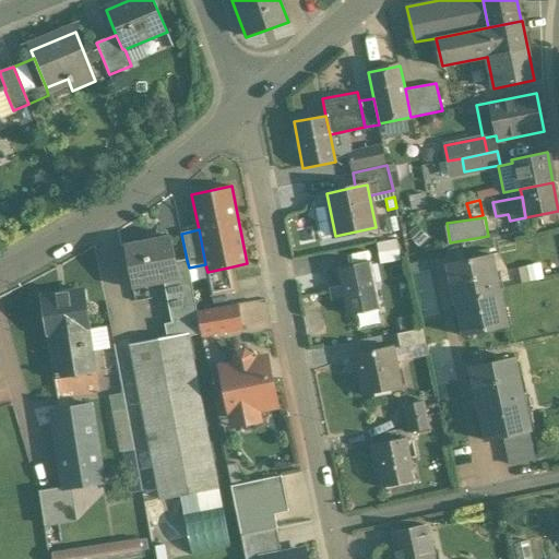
[(170,236),(123,245),(132,289),(164,283),(178,281),(175,262),(170,236)]
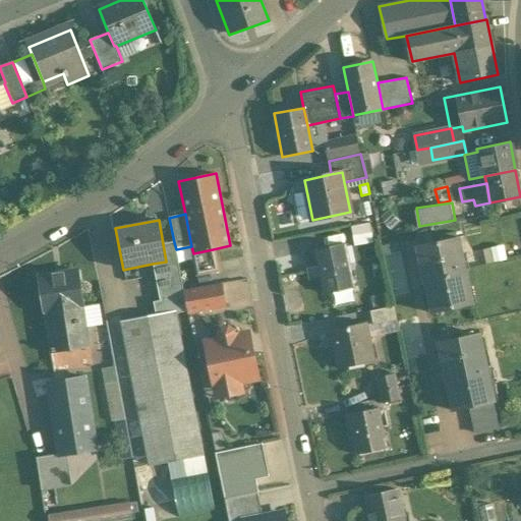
[(371,232),(369,222),(351,226),(353,236),(371,232)]
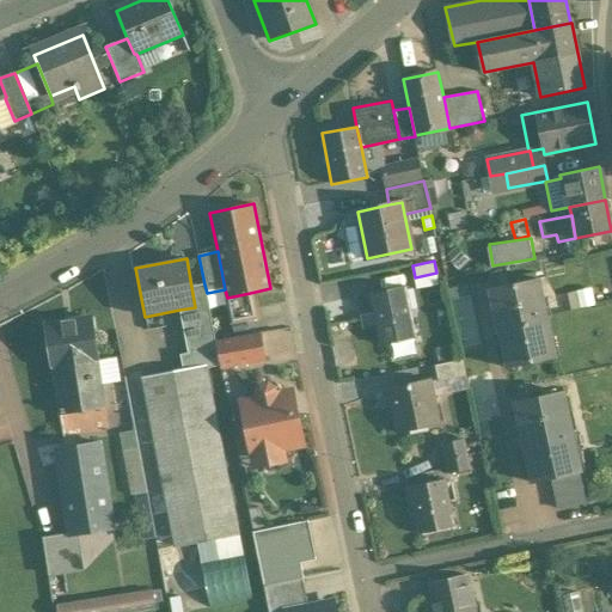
[(537,279),(490,289),(508,368),(555,357),(537,279)]
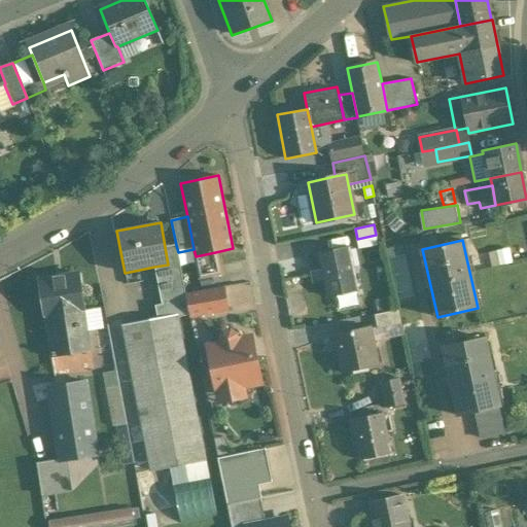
[(176,245),(165,247),(168,265),(154,267),(162,305),(154,307),(157,319),(178,315),(178,318),(189,315),(185,293),(178,252),(176,245)]
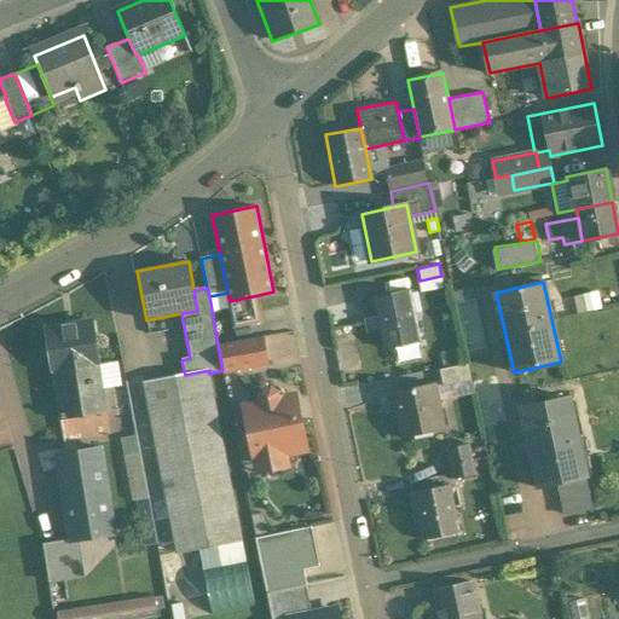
[(409,289),(372,296),(383,348),(420,341),(409,289)]
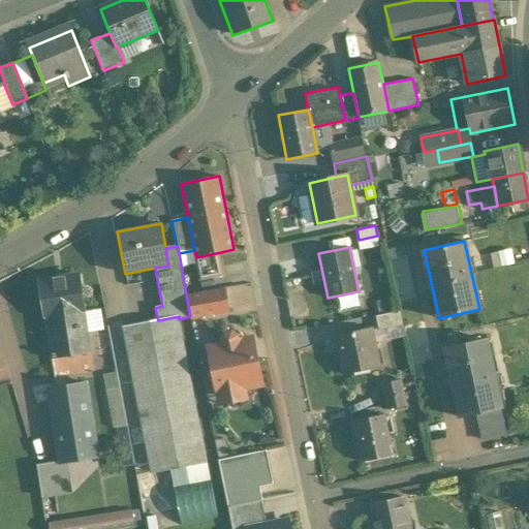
[(216,253),(196,257),(200,278),(221,274),(216,253)]
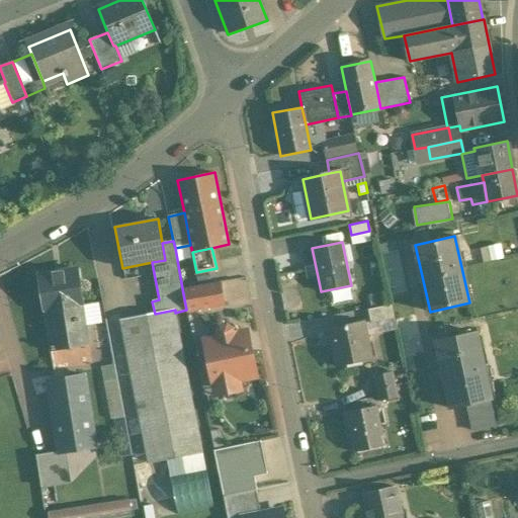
[(77,269),(37,275),(42,312),(44,312),(50,351),(89,345),(82,305),(83,305),(77,269)]
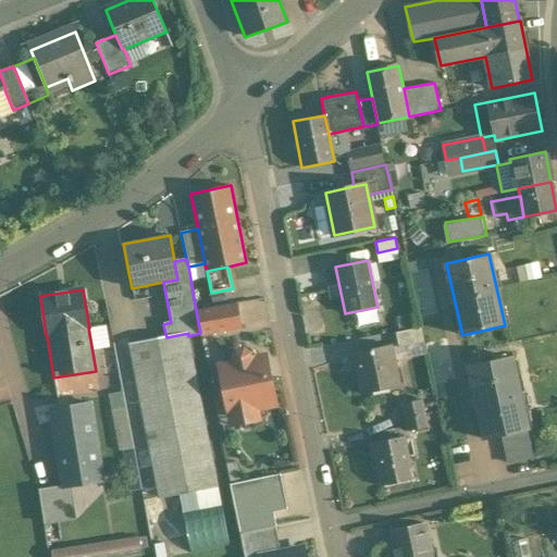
[(237,302),(196,310),(200,333),(201,336),(242,329),(237,302)]
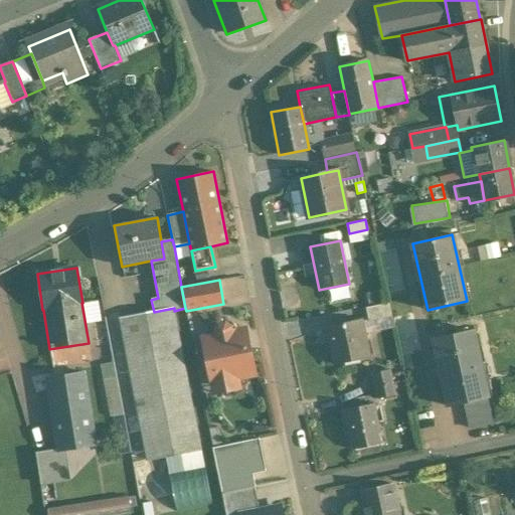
[(389,304),(366,309),(368,322),(391,317),(389,304)]
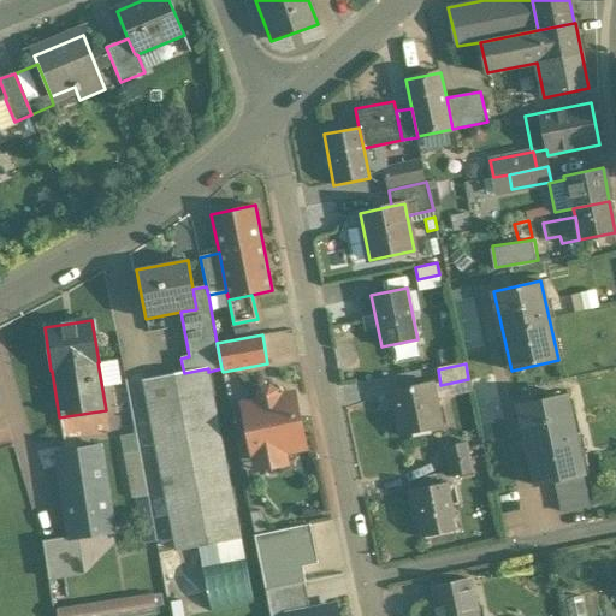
[(184,373),(143,380),(176,551),(199,546),(241,539),(208,372),(208,368),(184,373)]
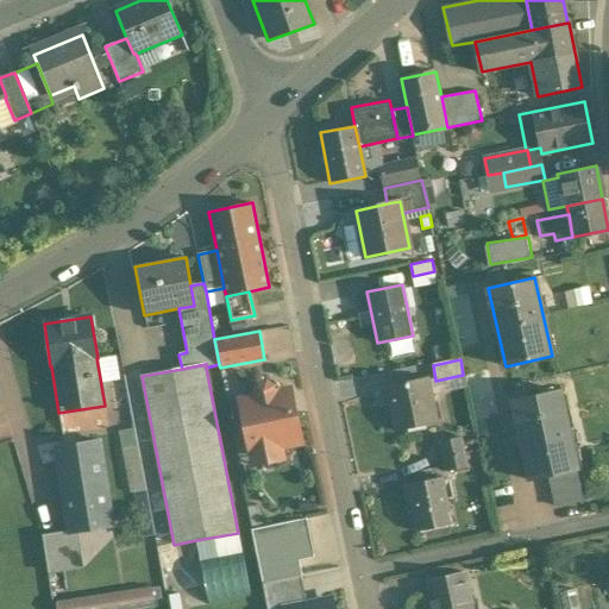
[(426,378),(385,385),(395,429),(434,422),(426,378)]
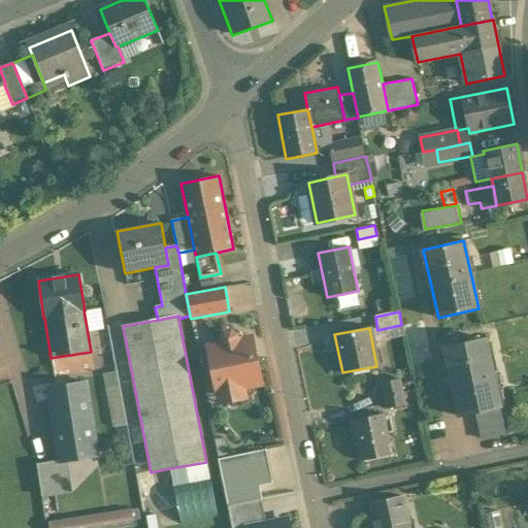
[(236,341),(235,336),(233,334),(232,333),(231,333),(229,333),(228,333),(226,333),(225,334),(224,336),(223,339),(224,343),(209,347),(219,392),(242,387),(240,381),(258,376),(251,338),(236,341)]
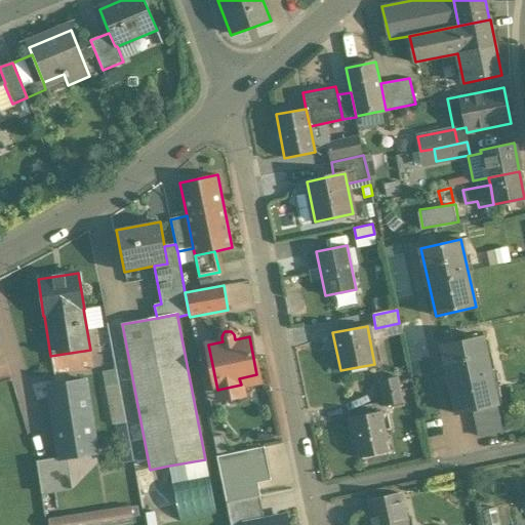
[(482,336),(443,346),(457,413),(475,409),(497,404),(482,336)]
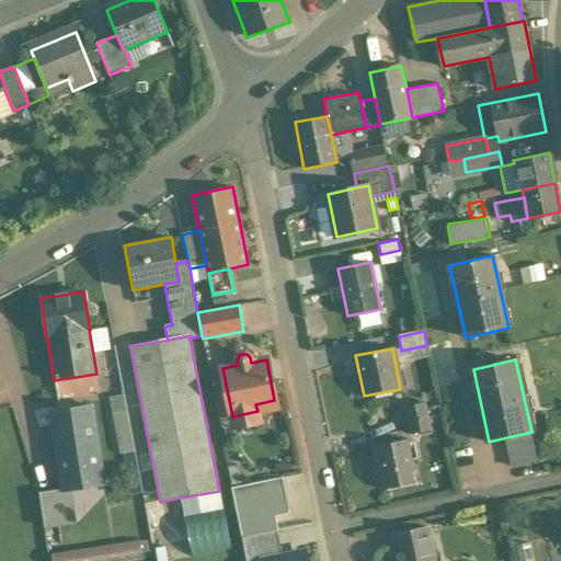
[(424,402),(405,407),(411,433),(430,428),(424,402)]
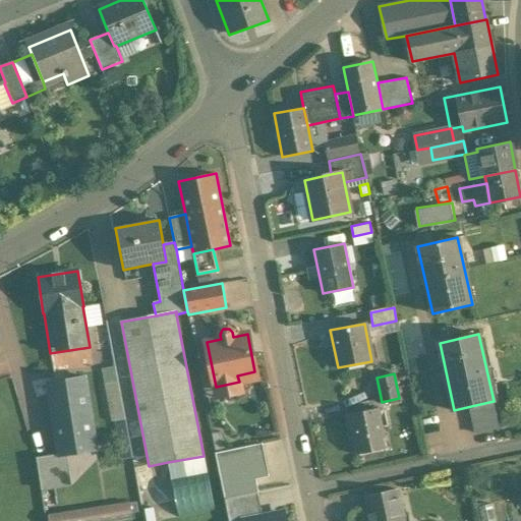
[(83,377),(49,383),(60,455),(60,456),(62,456),(96,451),(83,377)]
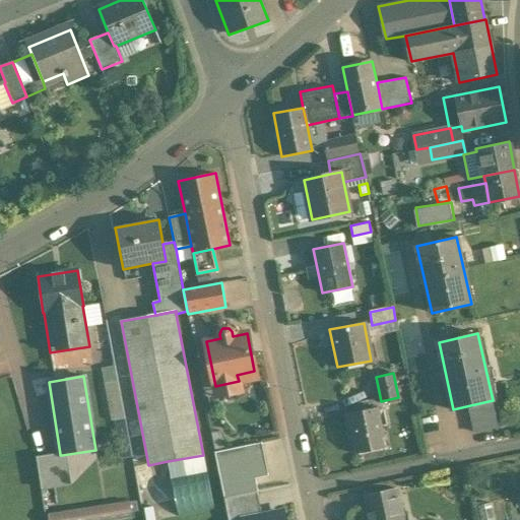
[(493,400),(470,405),(476,433),(499,428),(493,400)]
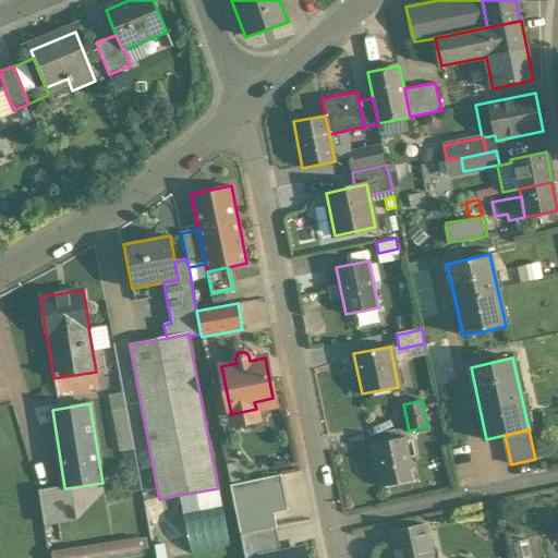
[(405,436),(373,443),(381,486),(414,480),(405,436)]
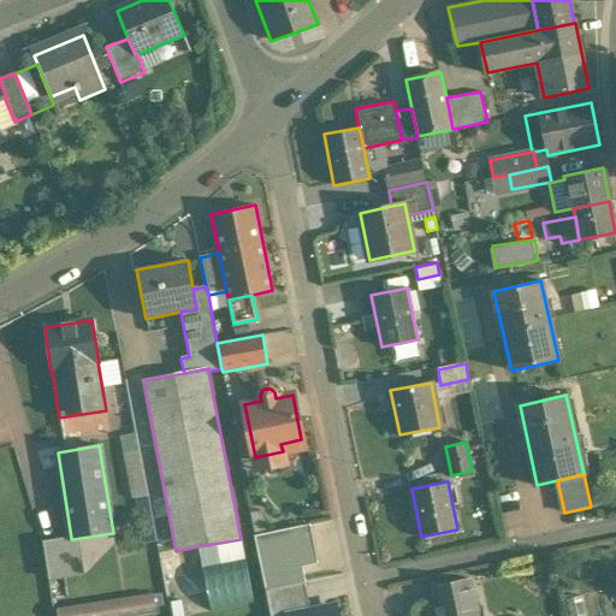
[(147,496),(137,497),(147,543),(157,542),(147,496)]
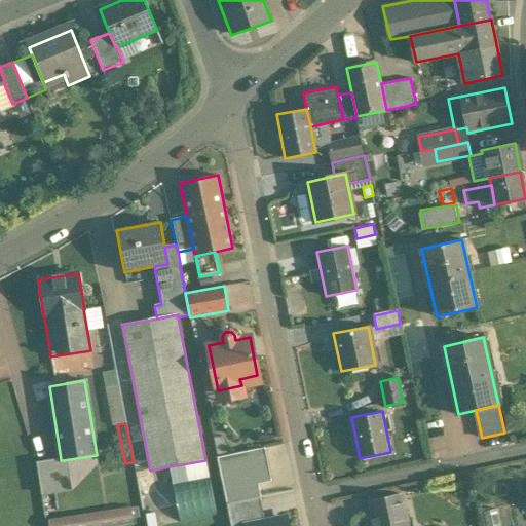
[(263,447),(217,457),(227,503),(259,497),(256,484),(270,481),(263,447)]
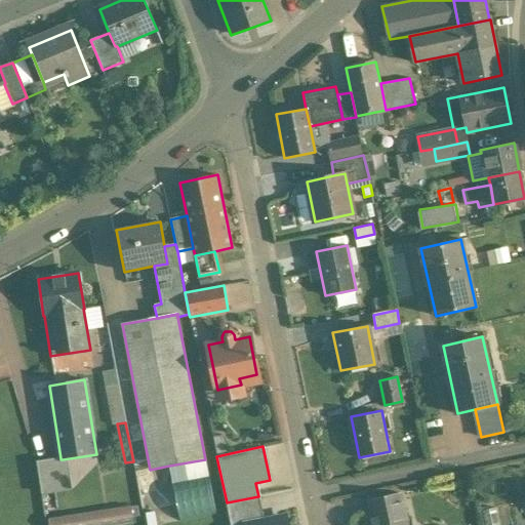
[(61,458),(37,462),(41,492),(67,489),(63,459),(61,459),(61,458)]
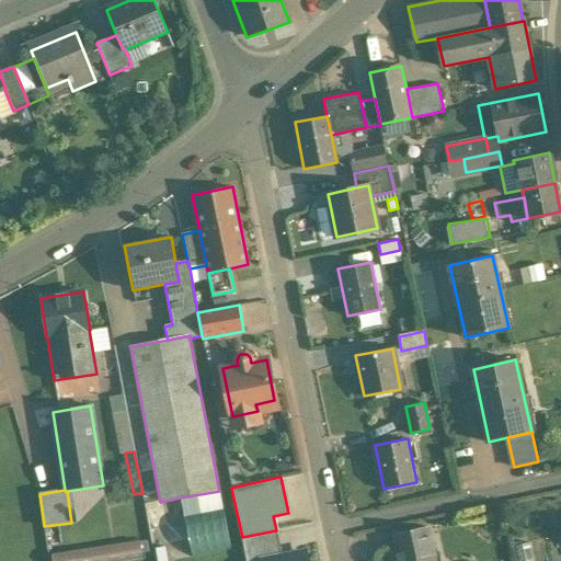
[(184,517),(222,511),(219,491),(181,497),(184,517)]
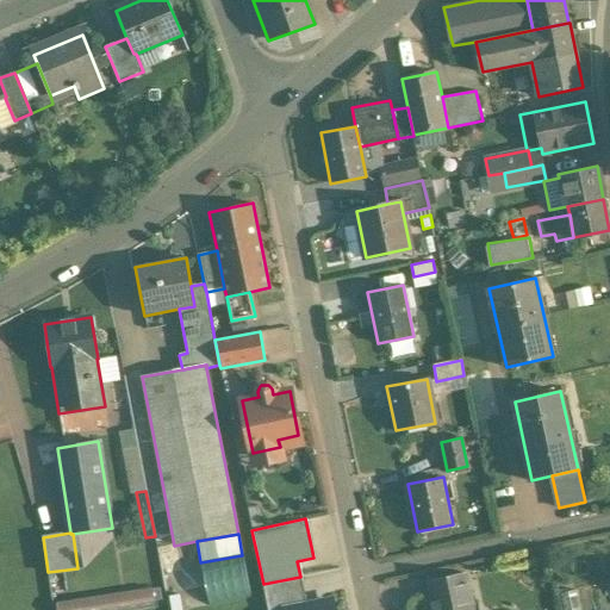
[(466,573),(427,582),(431,601),(471,593),(466,573)]
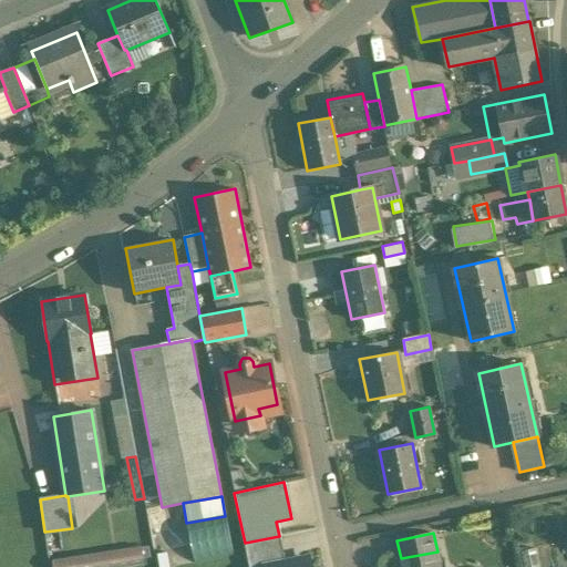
[(279,536),(245,543),(248,566),(260,566),(261,566),(284,562),(279,536)]
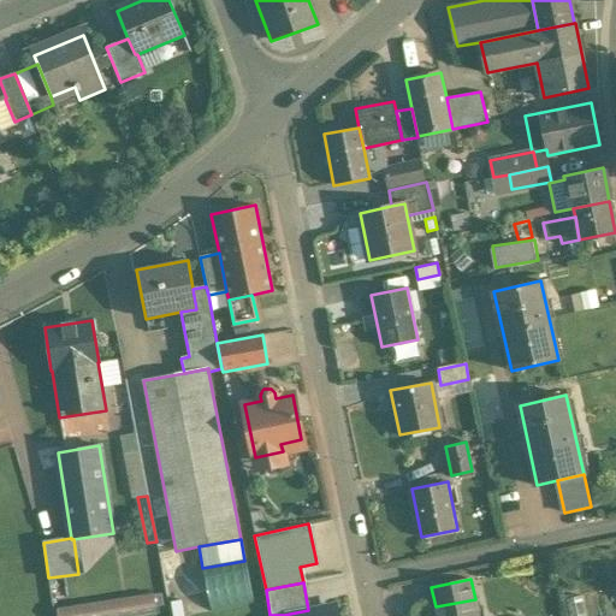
[(154,594),(57,610),(57,615),(95,615),(155,606),(154,594)]
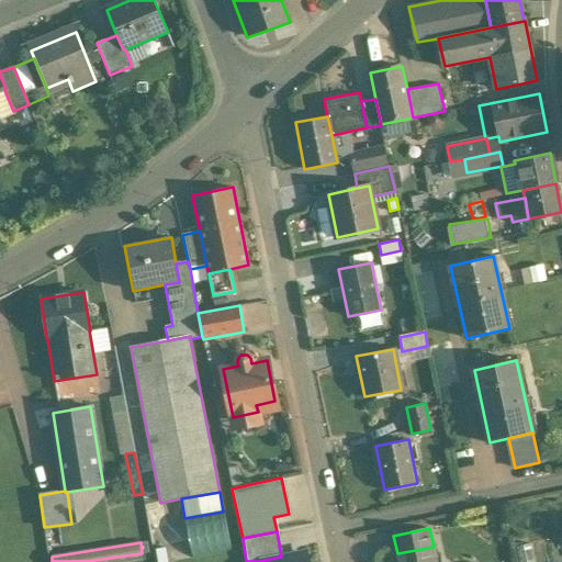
[(534,561),(530,543),(516,547),(519,561),(534,561)]
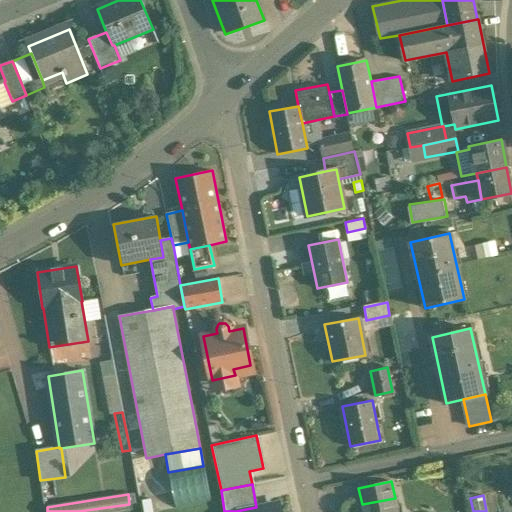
[(397,511),(395,498),(362,504),(363,511),(397,511)]
